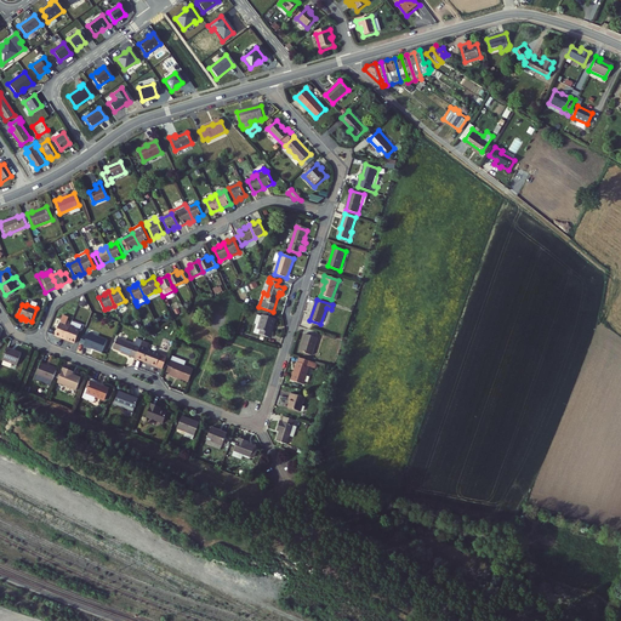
[(63,314),(55,335),(64,339),(70,324),(67,323),(68,317),(63,314)]
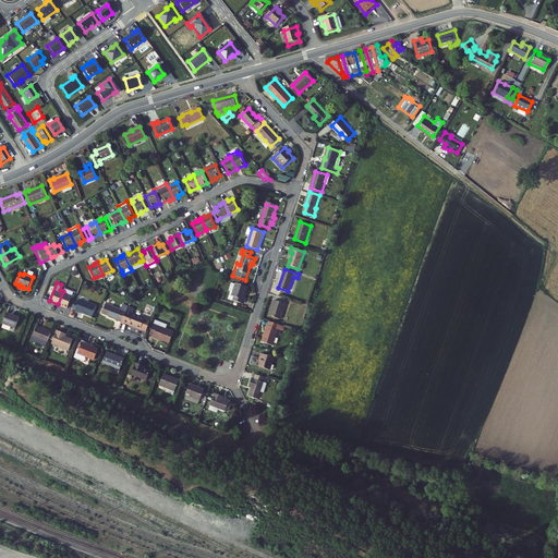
[(246,293),(249,288),(235,283),(232,296),(234,296),(232,301),(241,304),(245,292),(246,293)]
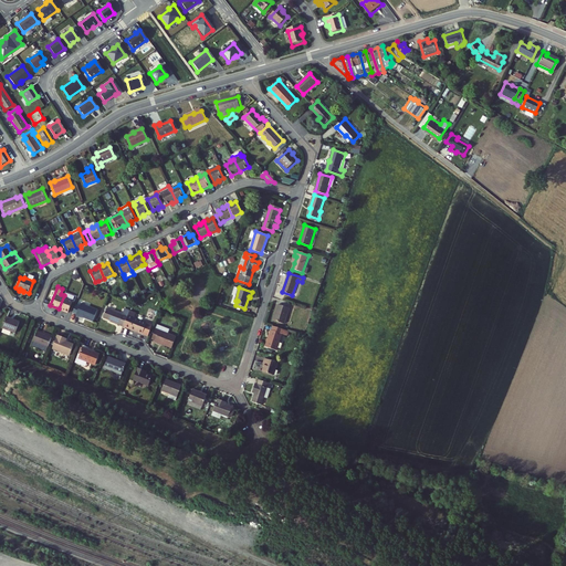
[(65,292),(64,295),(59,308),(69,312),(75,296),(65,292)]
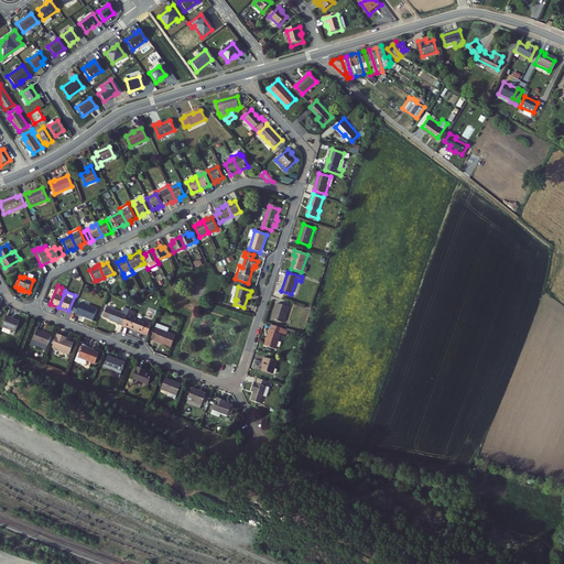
[(80,302),(79,305),(76,304),(73,311),(76,313),(76,314),(79,316),(79,315),(93,321),(97,308),(80,302)]
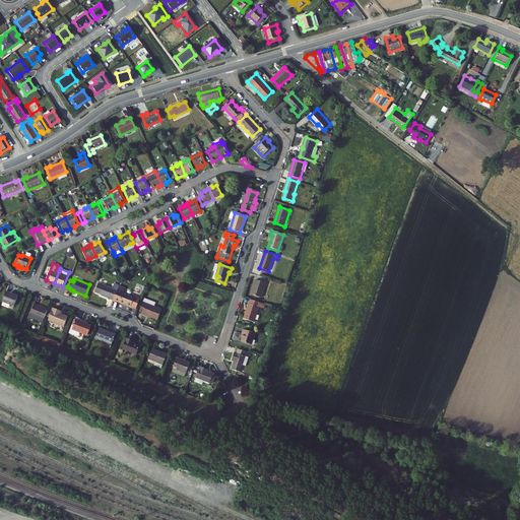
[(261,298),(266,282),(256,279),(251,294),(261,298)]
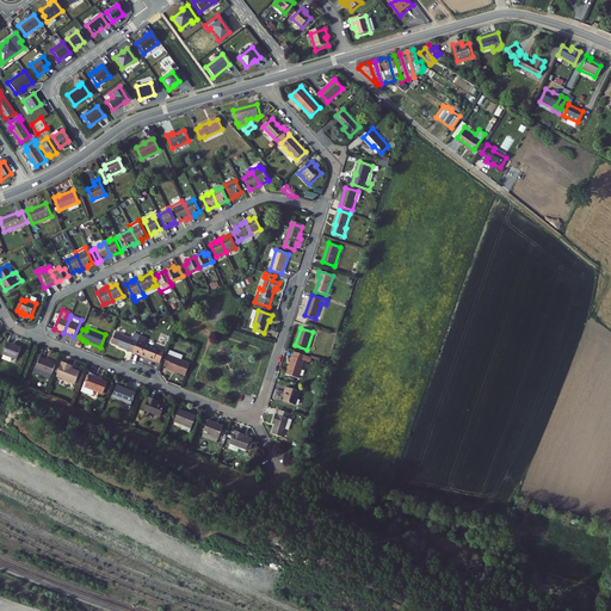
[(122,335),(122,334),(116,332),(112,343),(119,346),(119,347),(134,353),(139,340),(139,339),(134,338),(133,339),(122,335)]
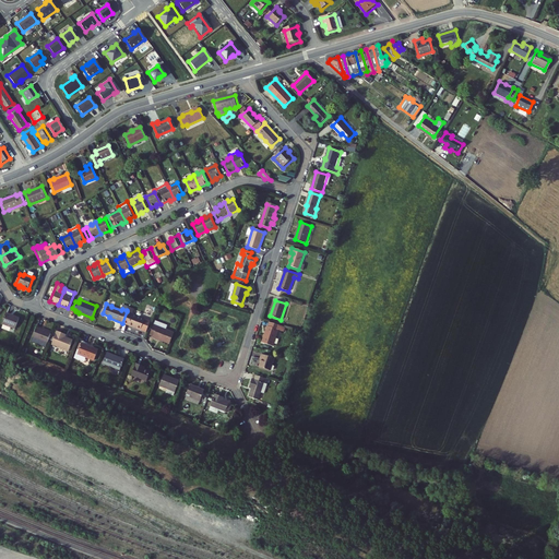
[(151,321),(127,311),(122,323),(146,332),(151,321)]
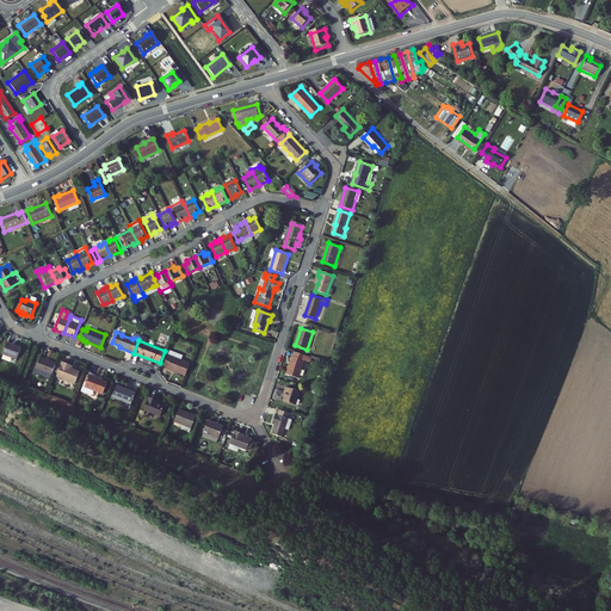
[(18,359),(23,347),(7,341),(4,355),(18,359)]
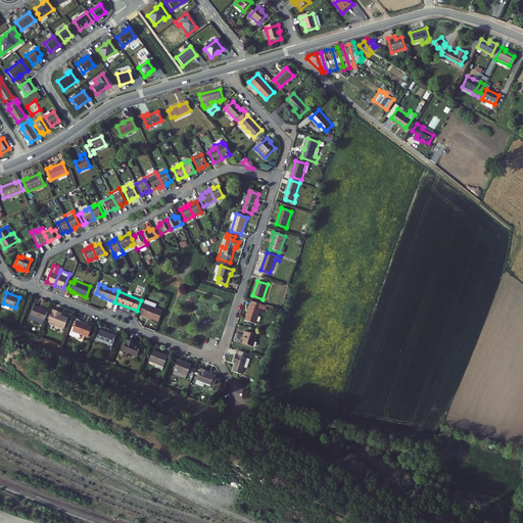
[(155,307),(156,304),(145,299),(140,314),(144,315),(144,316),(159,322),(163,311),(155,307)]
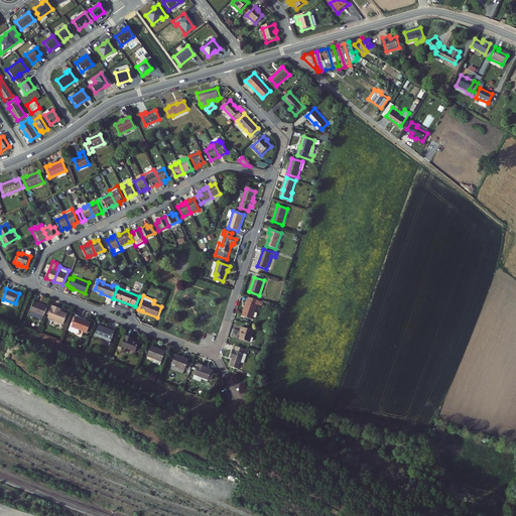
[(263,301),(249,297),(248,300),(247,300),(242,315),(252,319),(257,304),(261,306),(263,301)]
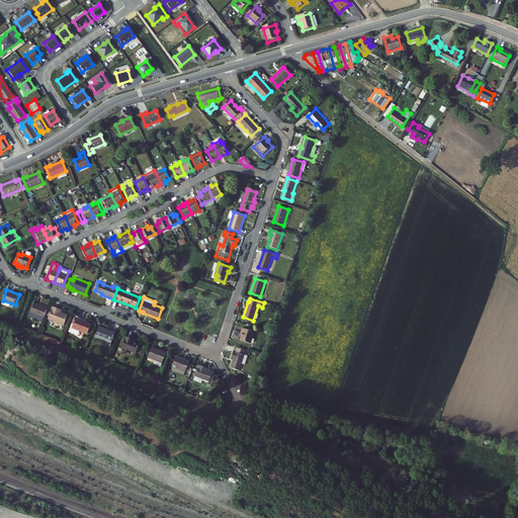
[(42,322),(48,309),(34,304),(30,313),(38,316),(37,319),(37,320),(42,322)]
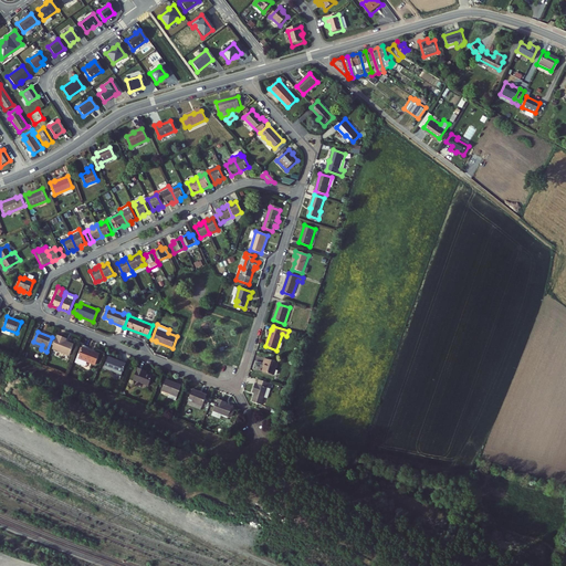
[(62,339),(63,337),(58,335),(53,348),(70,355),(74,344),(66,341),(62,339)]
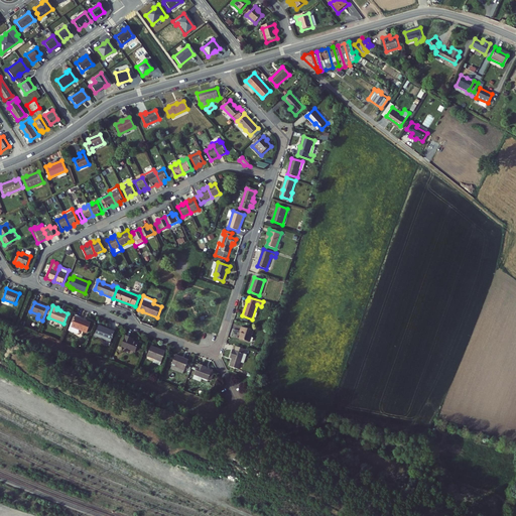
[(87,333),(91,324),(76,317),(72,327),(87,333)]
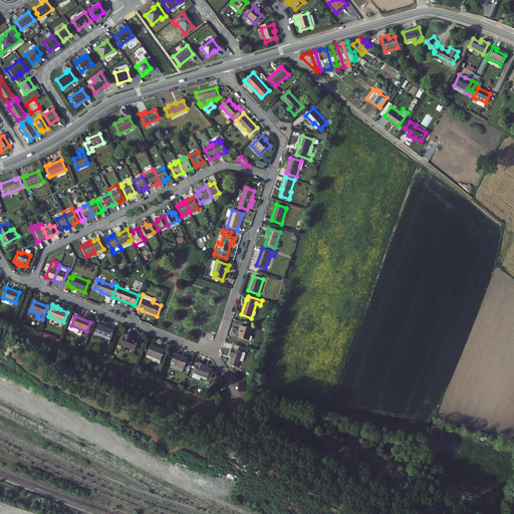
[(110,340),(114,330),(98,324),(94,334),(110,340)]
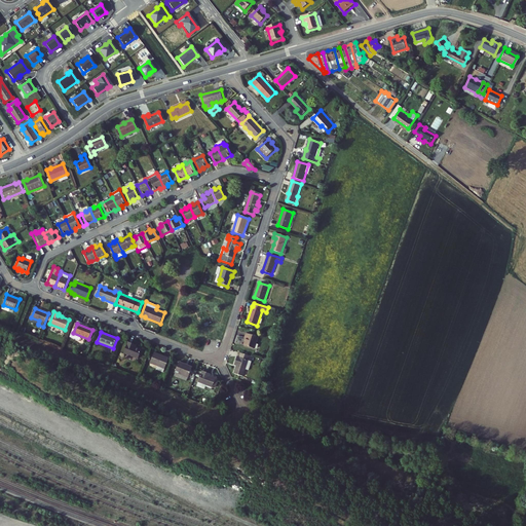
[(254,348),(258,337),(247,333),(245,337),(247,338),(245,345),(254,348)]
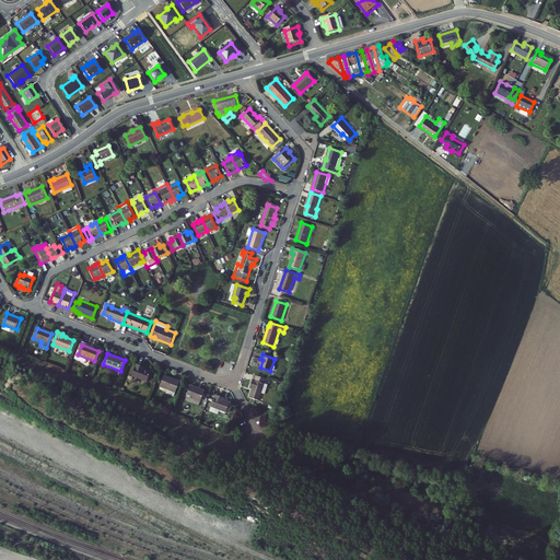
[(142,369),(143,365),(137,363),(132,375),(148,382),(151,372),(144,370),(142,369)]
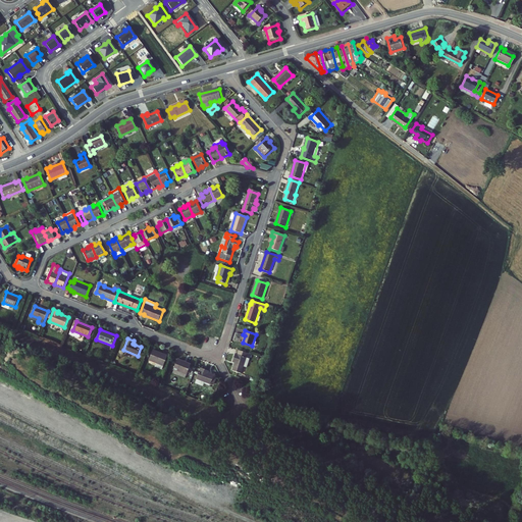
[(167,356),(153,350),(149,361),(156,363),(155,367),(162,370),(167,356)]
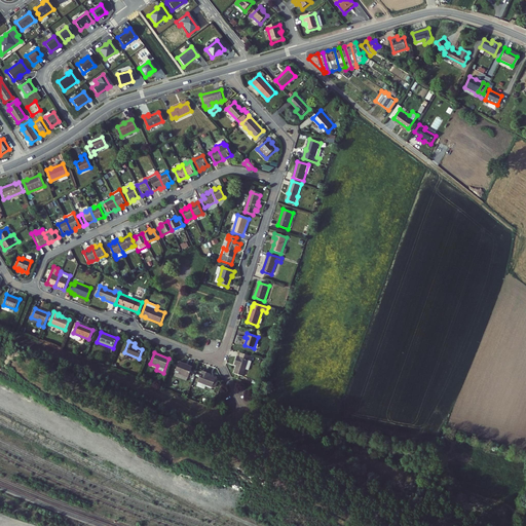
[(253,357),(240,352),(239,357),(237,355),(235,362),(237,363),(233,373),(242,376),(245,369),(249,370),(253,357)]
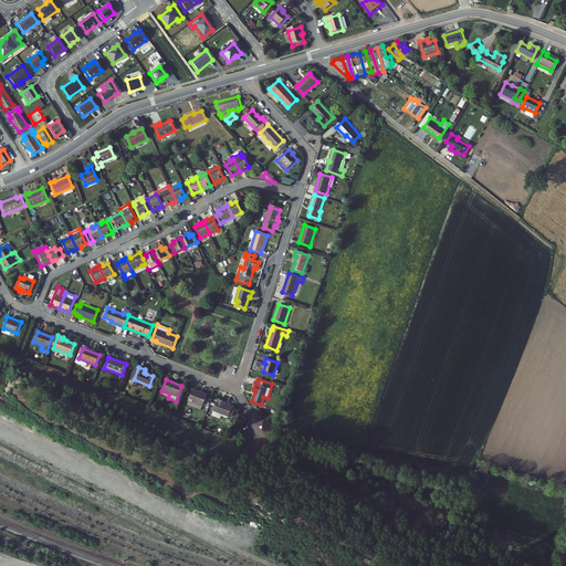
[(203,406),(208,395),(194,389),(189,400),(203,406)]
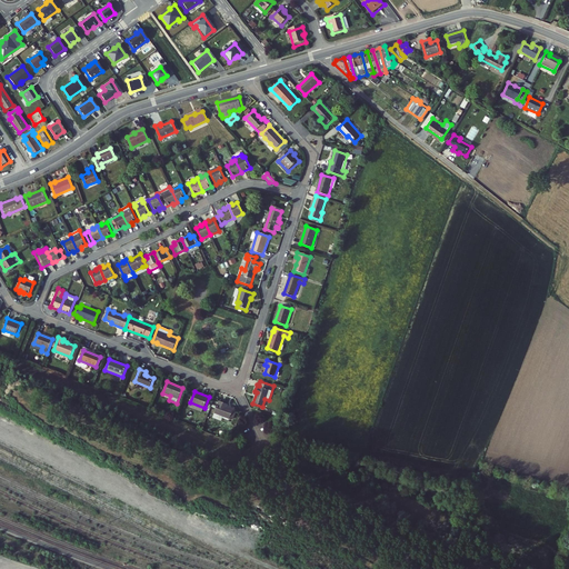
[(225,406),(225,403),(220,401),(215,412),(230,419),(233,410),(227,407),(225,406)]
